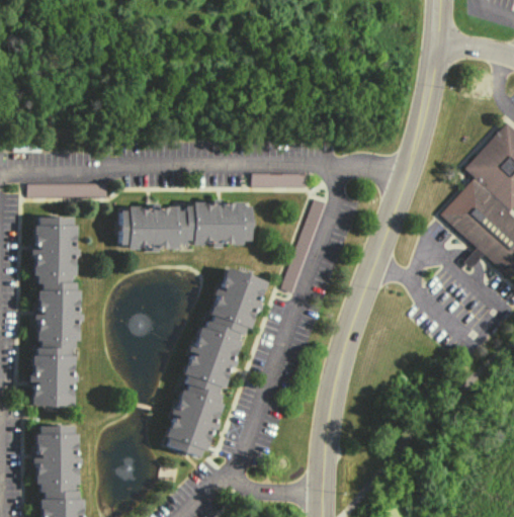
[(439,216),(510,278),(513,274),(513,217),(509,212),(513,207),(513,130),(505,122),(464,169),(474,177),(439,216)]
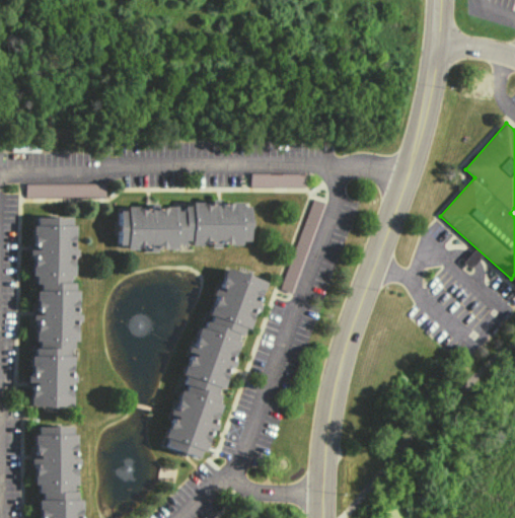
[(307,188),(307,174),(253,173),(253,187),(307,188)]
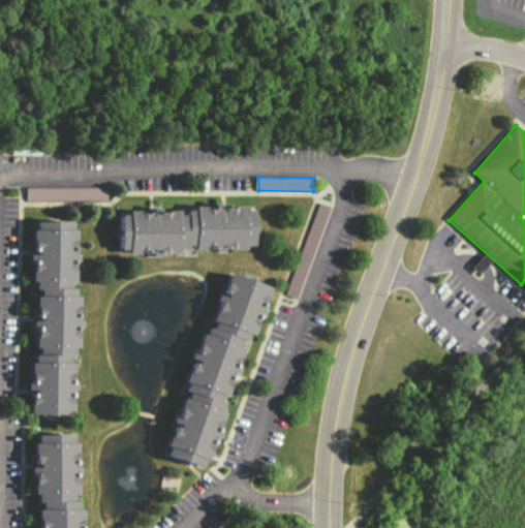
[(111,188),(28,187),(28,200),(110,202),(111,188)]
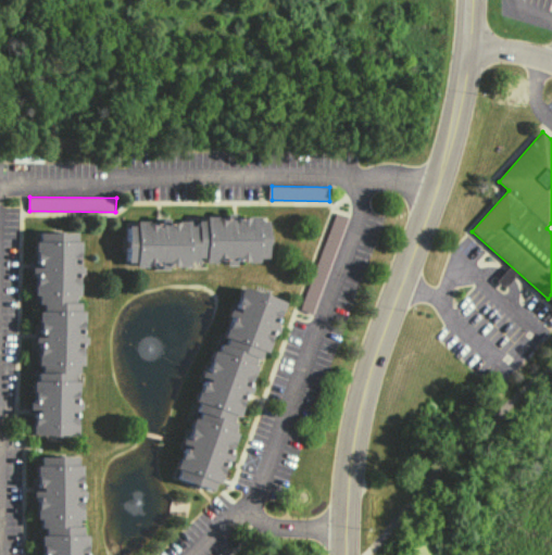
[(271,216),(227,216),(227,217),(207,217),(207,221),(199,221),(199,223),(173,223),(173,218),(162,218),(162,223),(128,223),(128,266),(203,266),(203,262),(228,262),(228,264),(262,264),(262,257),(271,257),(271,216)]
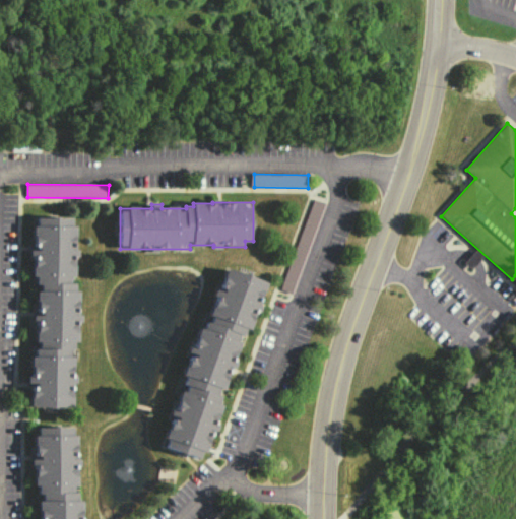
[(75,217),(39,218),(35,236),(35,245),(31,245),(31,257),(35,257),(36,280),(44,282),(35,322),(40,323),(41,345),(30,388),(35,389),(36,408),(75,406),(82,377),(78,376),(77,357),(75,357),(86,310),(80,309),(78,264),(78,261),(78,244),(76,244),(75,217)]
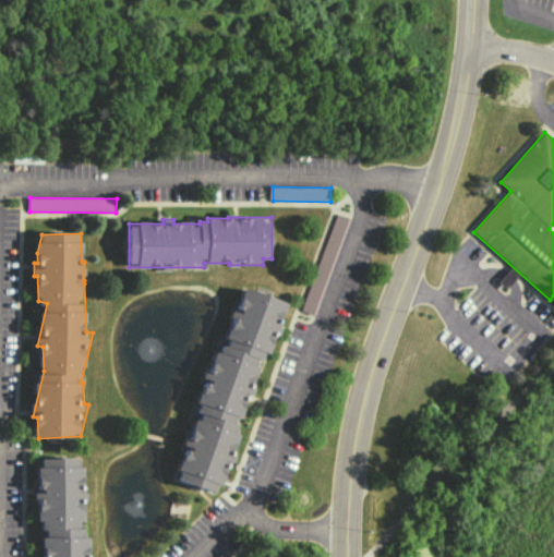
[(286,303),(244,287),(242,312),(235,312),(233,325),(215,372),(208,372),(204,384),(207,385),(203,395),(202,419),(199,419),(188,447),(190,447),(181,471),(184,472),(181,480),(218,495),(229,469),(237,469),(239,427),(286,312),(286,303)]
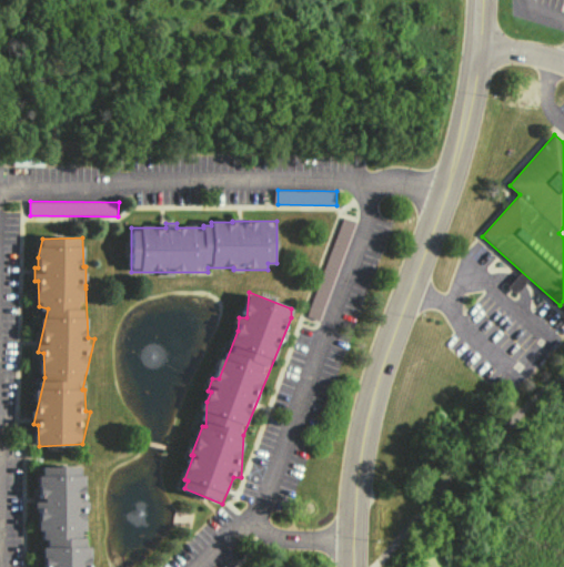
[(86,464),(40,471),(47,508),(42,509),(49,546),(47,546),(50,566),(96,566),(87,509),(92,508),(86,464)]
